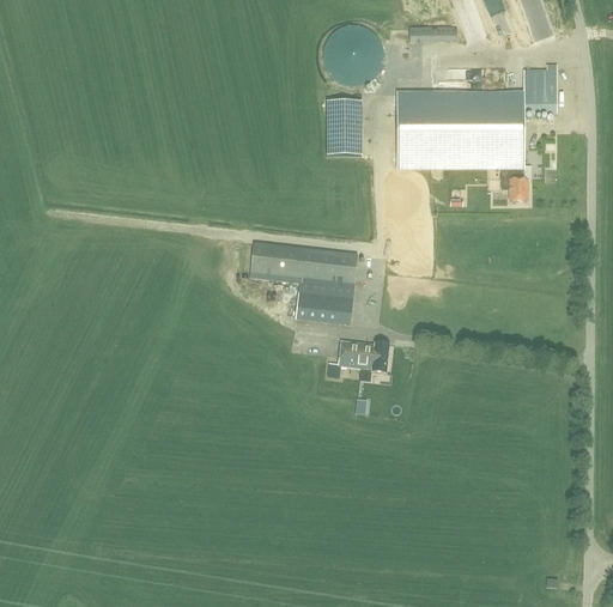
[(456,23),(410,24),(410,38),(457,37),(456,23)]
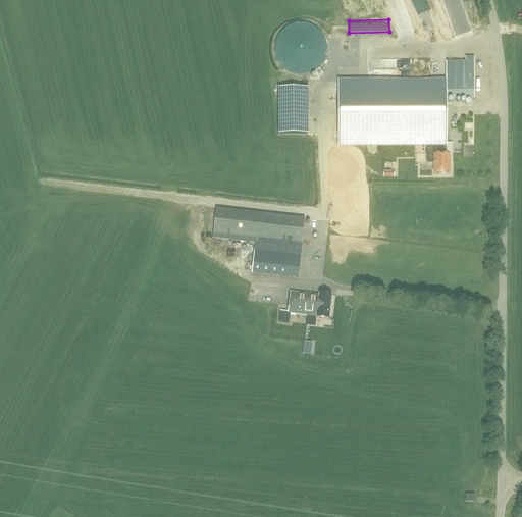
[(446,78),(337,78),(338,140),(427,140),(427,158),(434,158),(434,168),(449,168),(449,150),(445,150),(445,140),(447,140),(447,94),(474,94),(474,56),(474,52),(466,52),(466,56),(446,56),(446,78)]
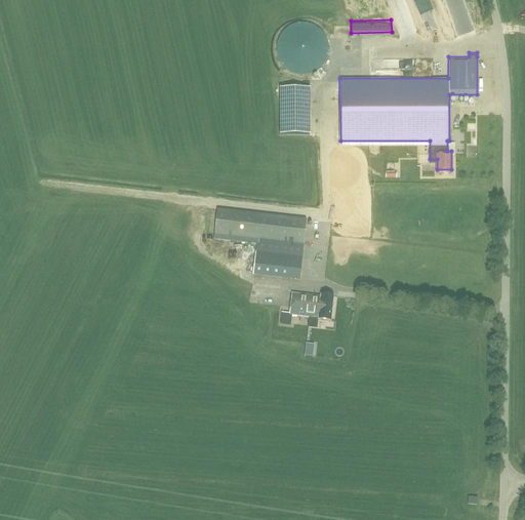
[(381,56),(381,64),(411,63),(410,55),(381,56)]
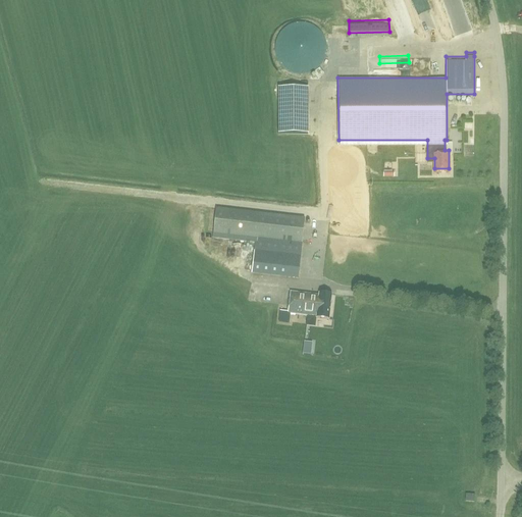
[(308,84),(278,84),(278,130),(308,130),(308,84)]
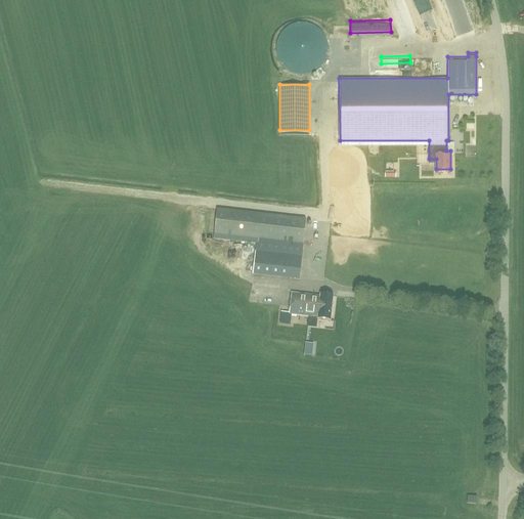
[(463,141),(463,150),(472,150),(472,141),(463,141)]
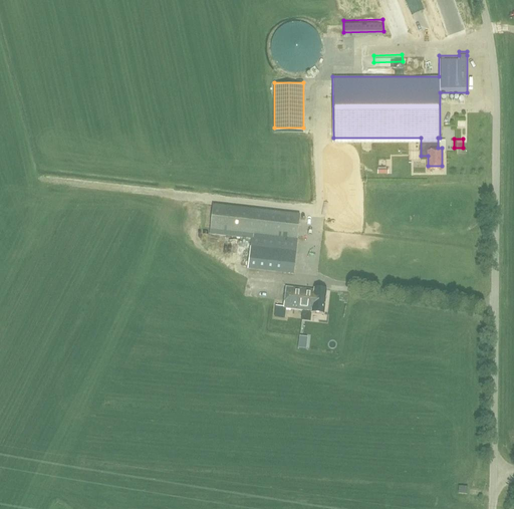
[(374,164),(375,171),(387,170),(386,163),(374,164)]
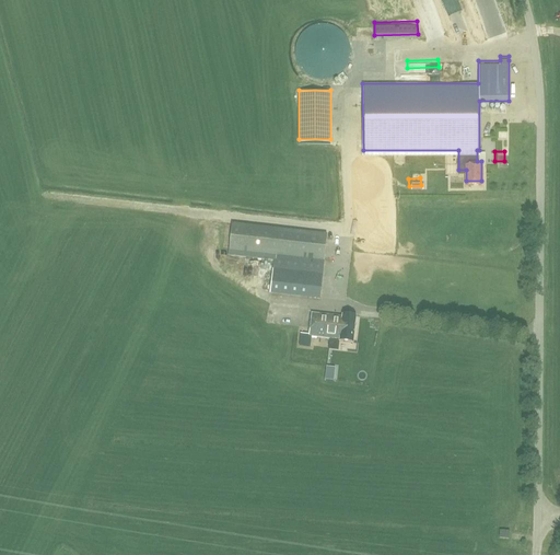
[(322,270),(324,256),(327,230),(232,219),(229,245),(275,251),(272,265),(269,290),(319,296),(323,270),(322,270)]
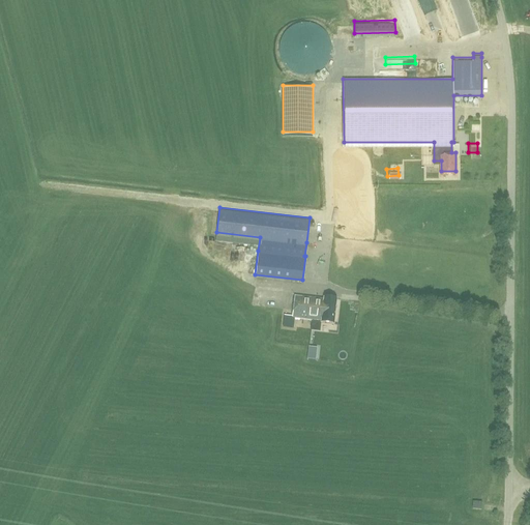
[(323,293),(323,294),(294,291),(291,314),(321,317),(321,318),(333,320),(335,294),(323,293)]
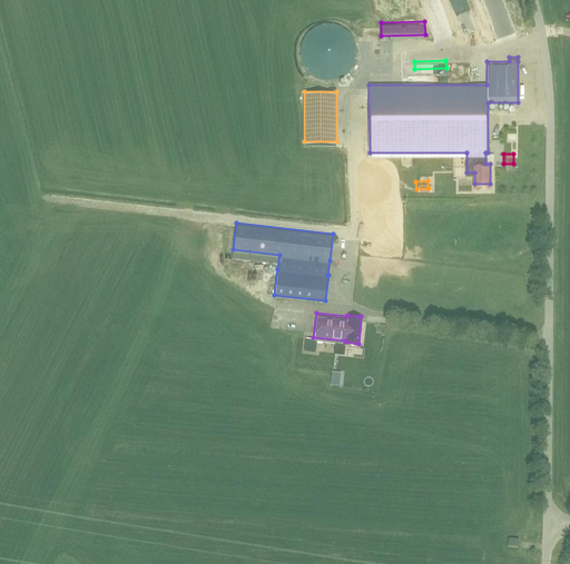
[(340,378),(341,368),(332,368),(331,377),(340,378)]
